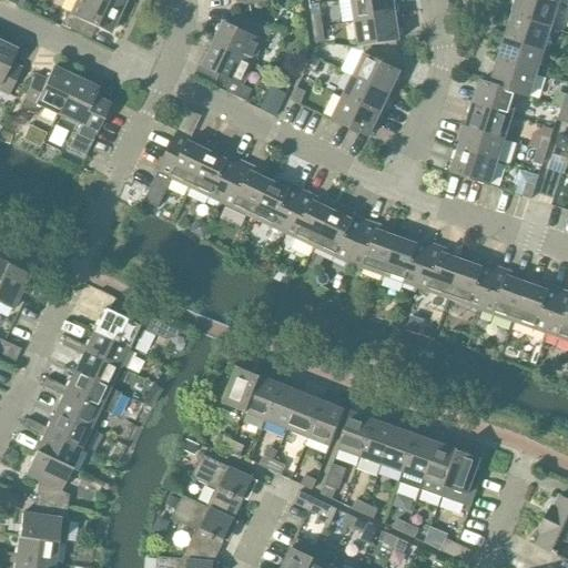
[(120,11),(95,0),(77,0),(70,16),(67,13),(61,26),(90,39),(95,28),(109,34),(120,11)]
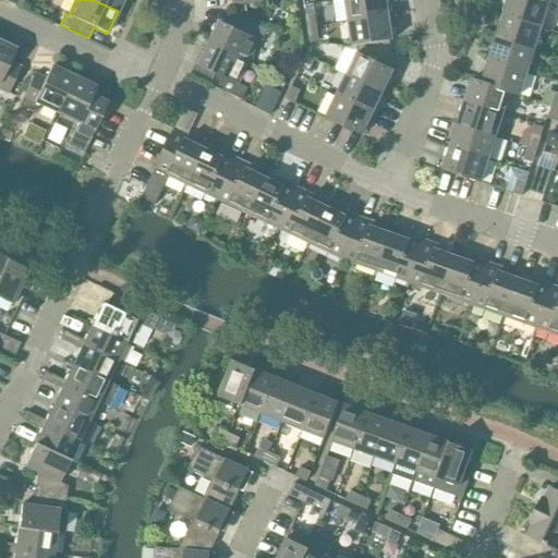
[(94,0),(118,11),(122,0),(94,0)]
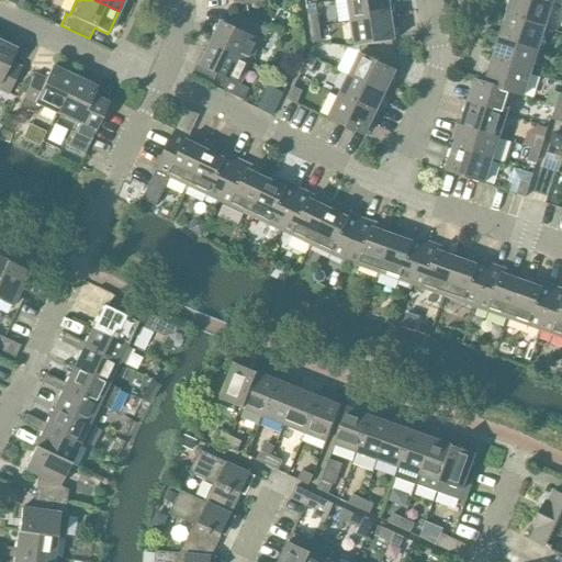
[(348,0),(352,22),(392,17),(389,0),(348,0)]
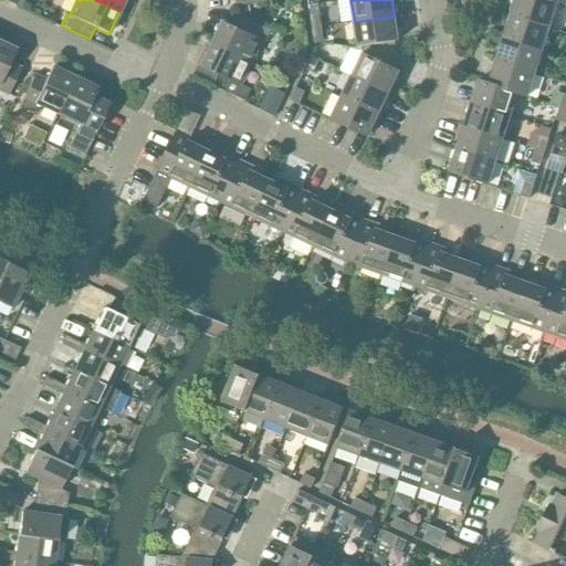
[(549,29),(556,6),(540,0),(516,0),(511,17),(549,29)]
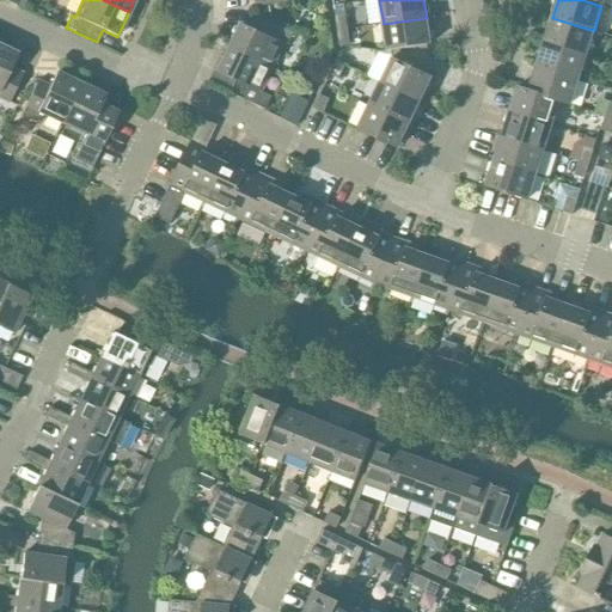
[(346,16),(335,17),(337,31),(360,28),(360,24),(348,26),(346,16)]
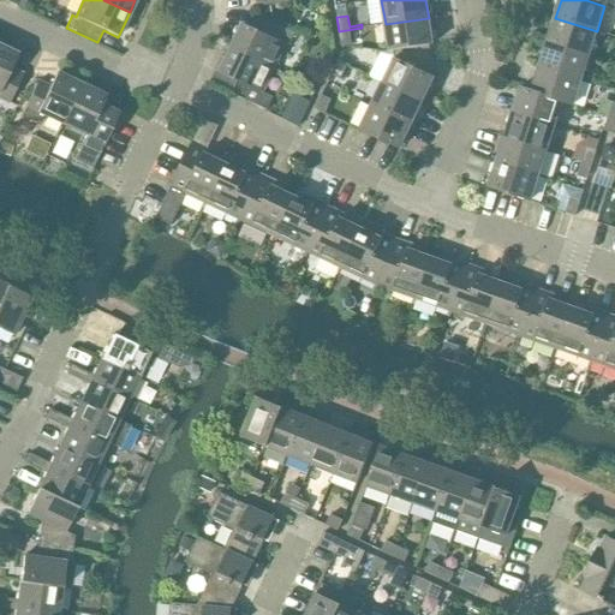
[(429,18),(386,24),(389,51),(394,51),(430,46),(433,45),(429,18)]
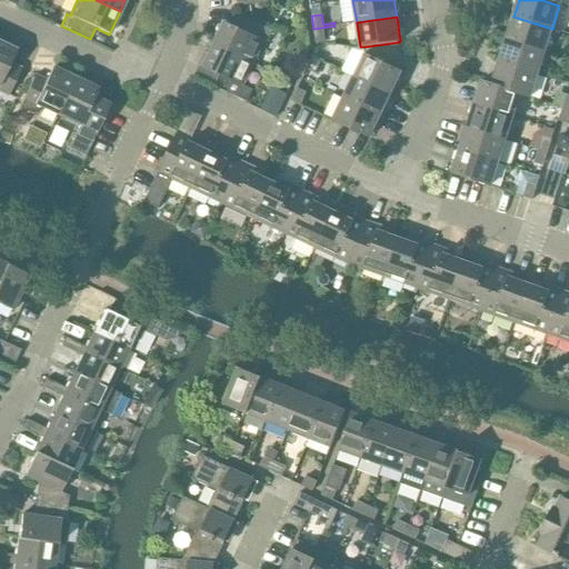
[(545,51),(552,29),(513,17),(507,39),(545,51)]
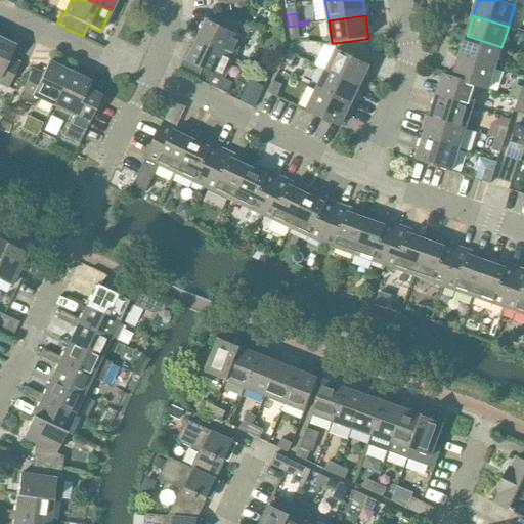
[(198,41),(234,58),(244,38),(247,39),(252,29),(228,17),(223,28),(208,20),(198,41)]
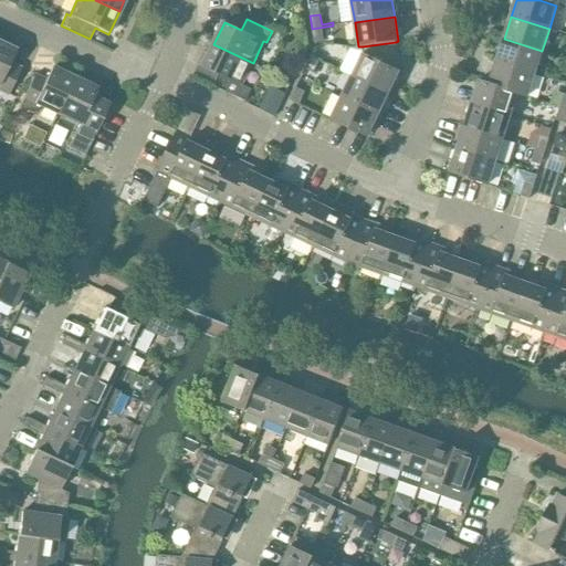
[(323,33),(334,31),(333,25),(312,29),(314,43),(324,41),(323,33)]
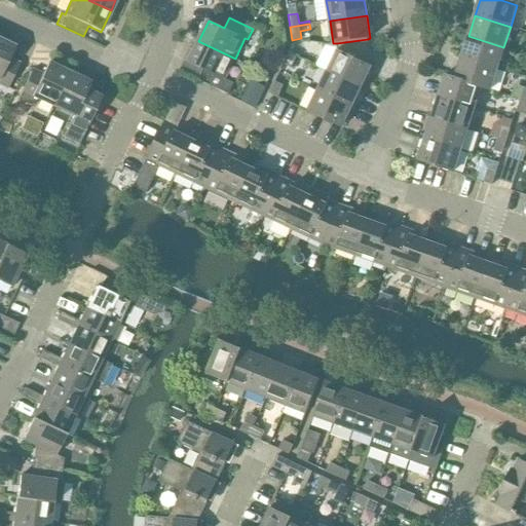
[(497,69),(503,47),(468,36),(461,58),(497,69)]
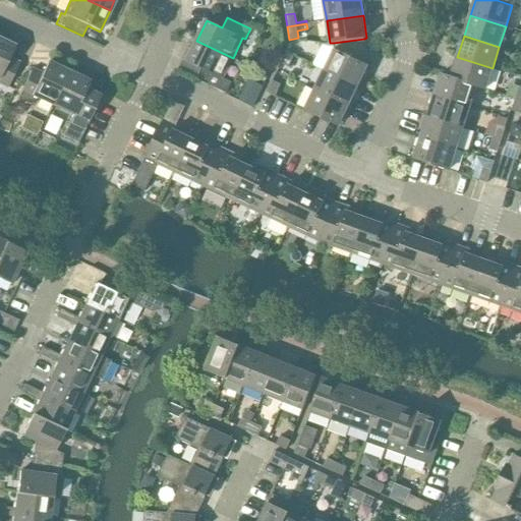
[(0,39),(0,83),(8,88),(19,63),(9,59),(15,47),(0,39)]
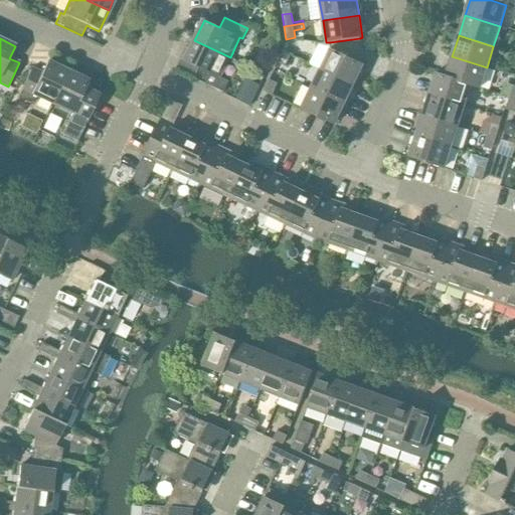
[(360,38),(330,42),(331,48),(321,69),(353,84),(363,64),(360,62),(365,50),(361,48),(360,38)]
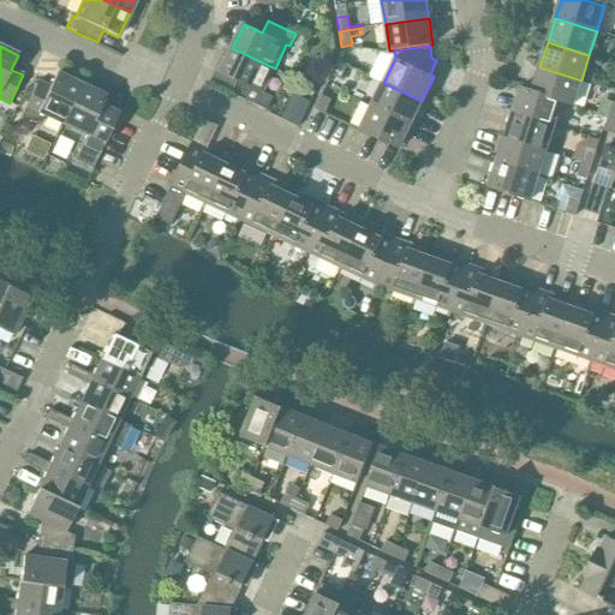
[(275,69),(232,48),(220,73),(238,82),(233,94),(268,111),(274,99),(263,93),(275,69)]
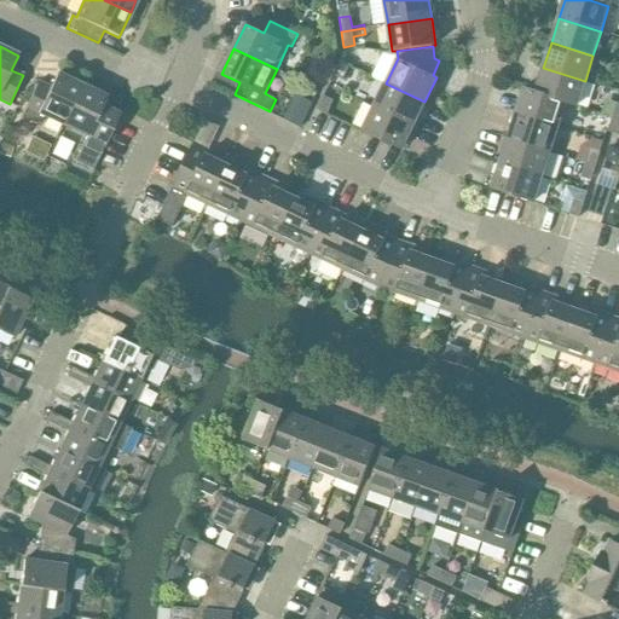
[(543,68),(536,91),(536,92),(566,102),(566,103),(577,106),(577,105),(585,81),(543,68)]
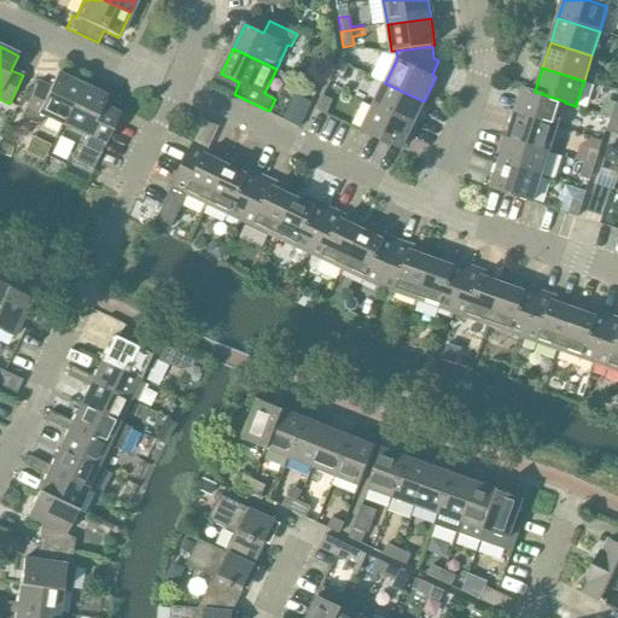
[(63,124),(82,86),(57,74),(50,88),(38,82),(24,111),(36,117),(39,114),(63,124)]
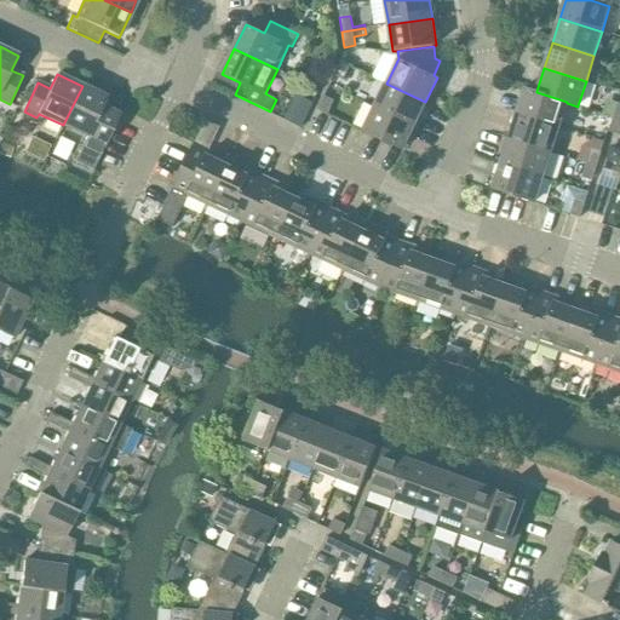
[(386,84),(374,107),(414,126),(425,102),(386,84)]
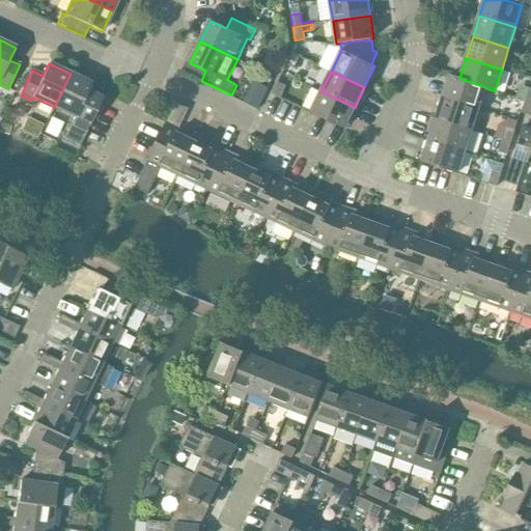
[(71,74),(54,107),(75,117),(64,139),(79,146),(100,103),(85,96),(91,84),(71,74)]
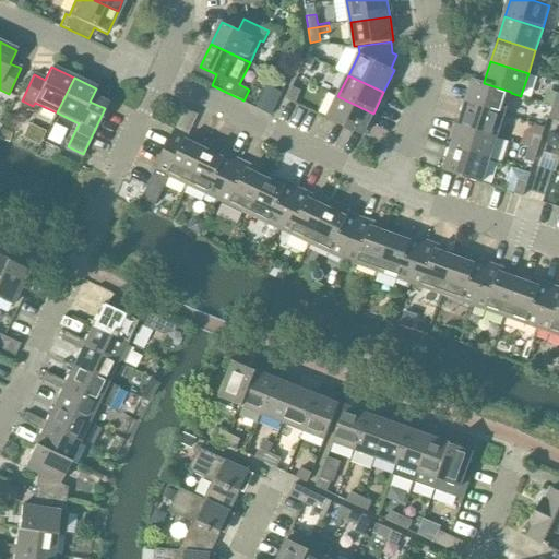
[(503,115),(511,93),(511,92),(484,83),(484,82),(474,79),(466,103),(503,115)]
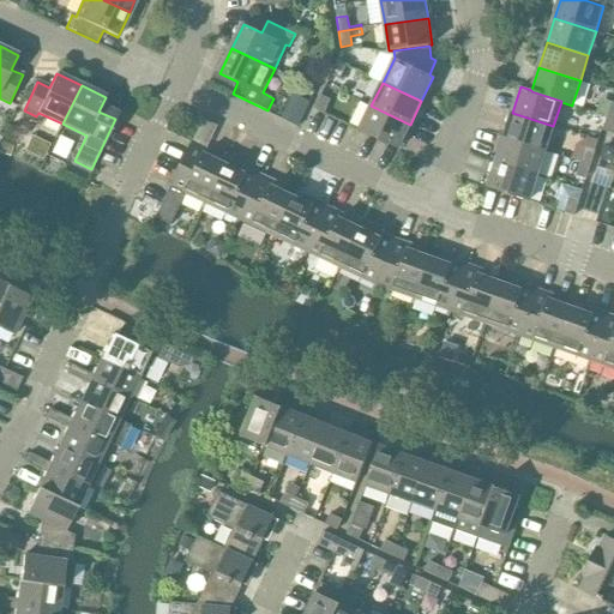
[(324,114),(331,100),(321,95),(315,109),(324,114)]
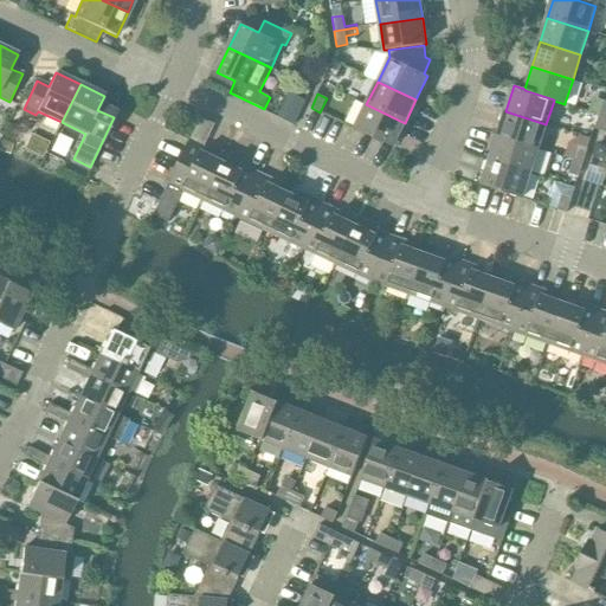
[(366,104),(355,129),(393,147),(405,123),(366,104)]
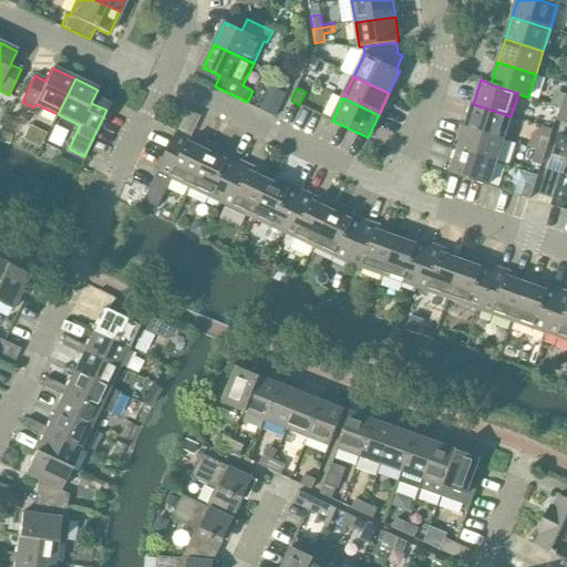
[(504,138),(511,116),(473,104),(465,126),(504,138)]
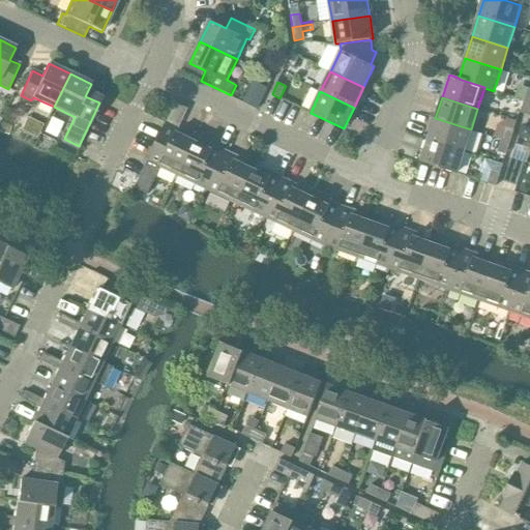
[(529,113),(529,101),(525,100),(521,113),(529,116),(529,113)]
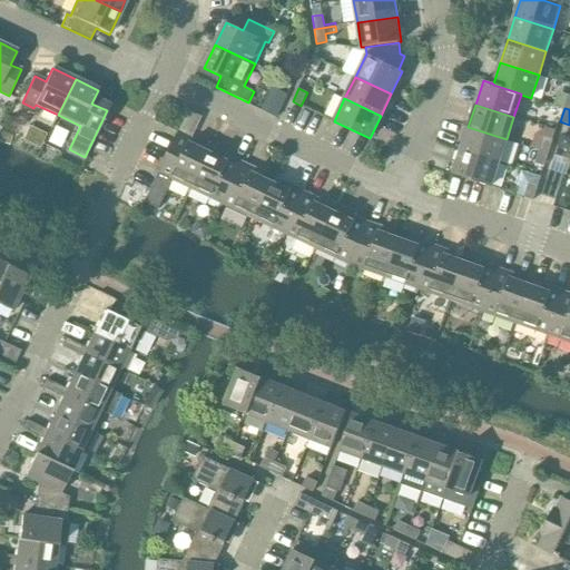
[(499,163),(507,139),(468,127),(461,150),(499,163)]
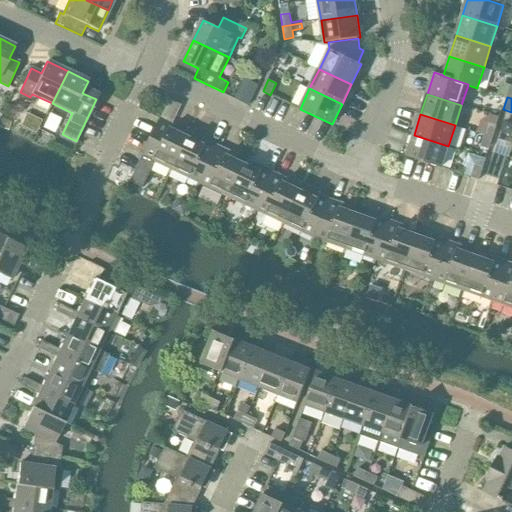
[(160,118),(143,155),(130,181),(142,188),(155,161),(171,169),(169,173),(171,174),(173,170),(172,169),(187,137),(170,128),(173,124),(160,118)]
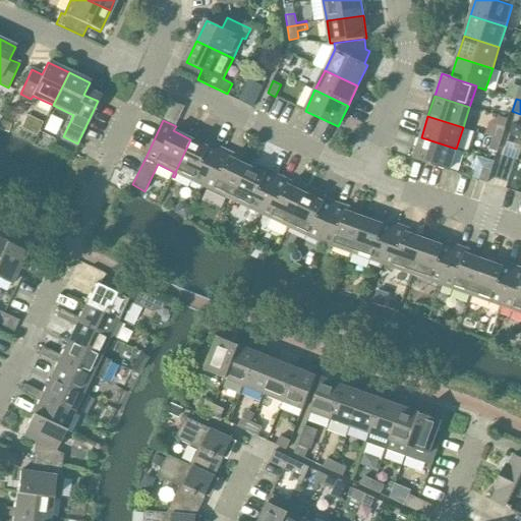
[(493,137),(502,140),(506,128),(497,125),(493,137)]
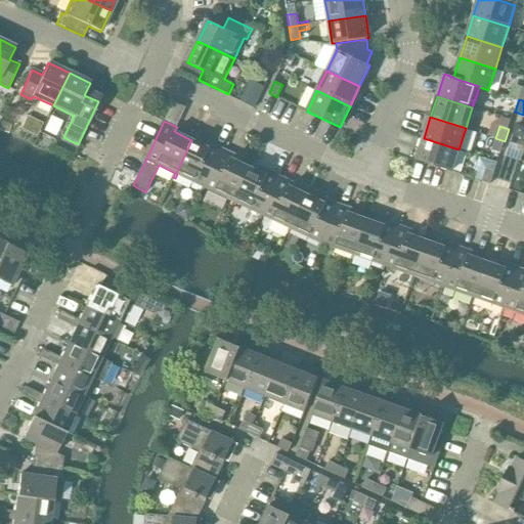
[(417,161),(436,167),(451,172),(459,149),(424,138),(417,161)]
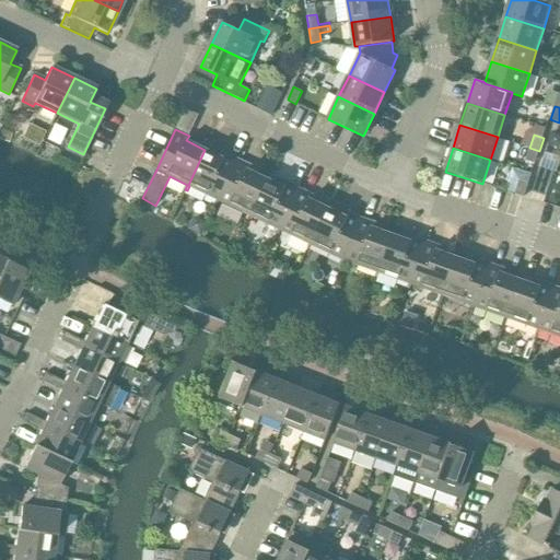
[(539,151),(529,148),(526,161),(535,163),(539,151)]
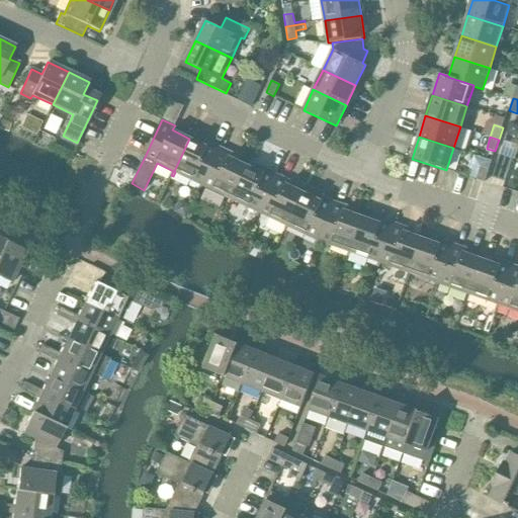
[(174,171),(175,172),(201,184),(199,188),(201,189),(203,185),(202,185),(221,148),(208,142),(206,147),(189,139),(174,171)]
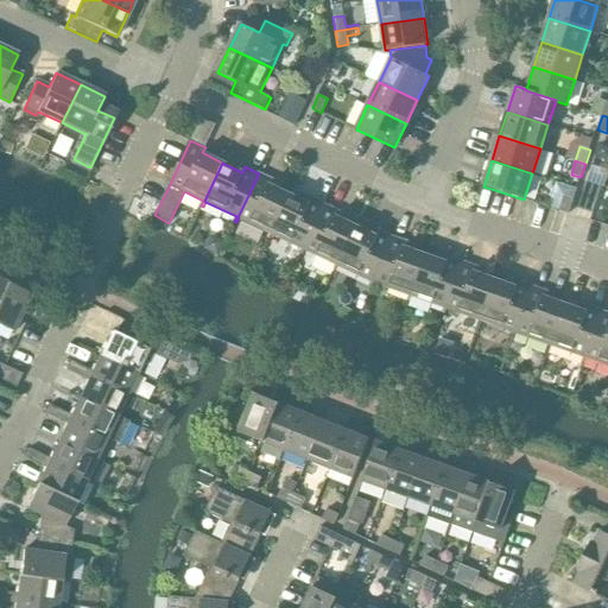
[(272,179),(259,173),(238,217),(239,217),(270,232),(267,238),(270,239),(272,234),(271,233),(290,195),(270,184),(272,179)]
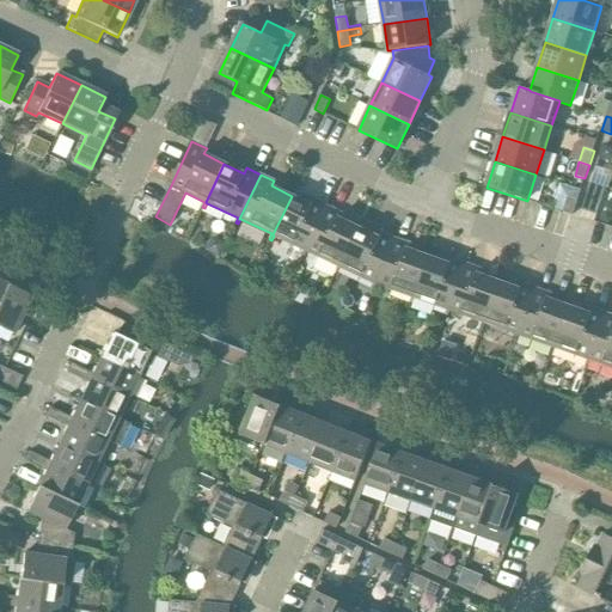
[(582,210),(597,215),(606,188),(591,183),(582,210)]
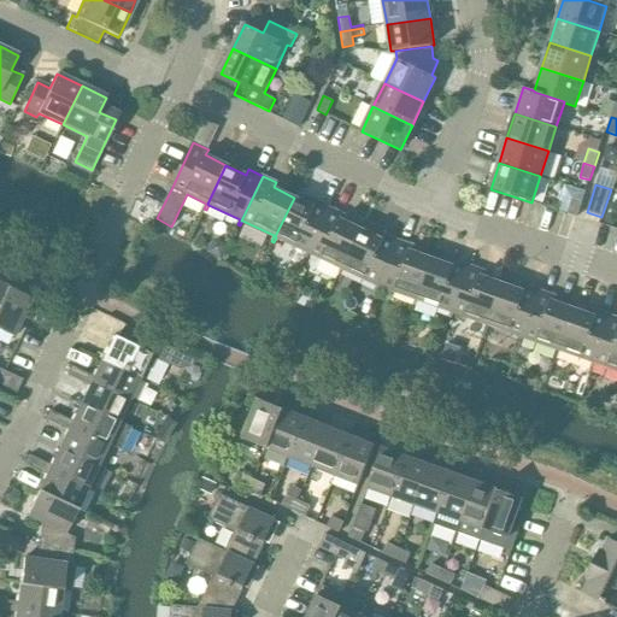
[(275,236),(276,238),(307,252),(305,257),(307,258),(310,253),(309,252),(330,209),(317,201),(313,207),(294,198),(275,236)]
